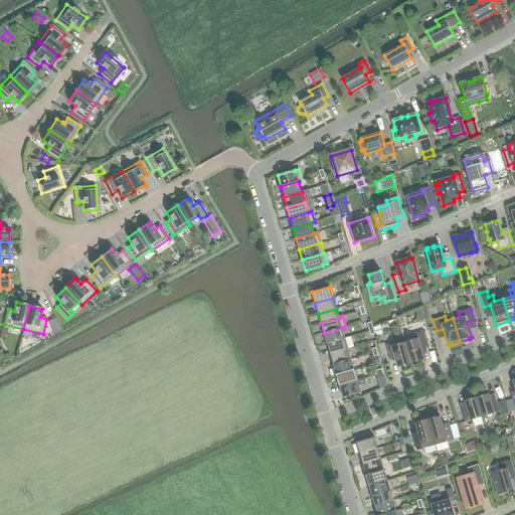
[(55,318),(48,321),(52,329),(59,325),(55,318)]
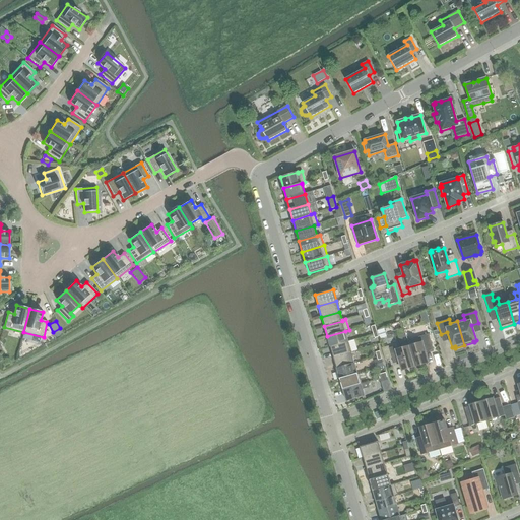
[(345,331),(327,336),(330,347),(348,341),(345,331)]
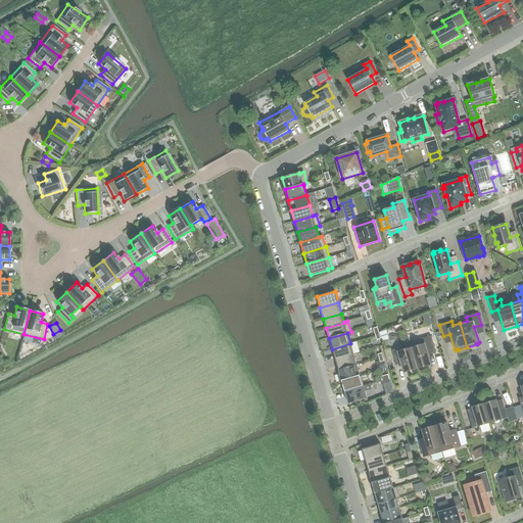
[(420,346),(412,348),(417,369),(431,365),(427,353),(435,350),(432,340),(431,336),(418,340),(420,346)]
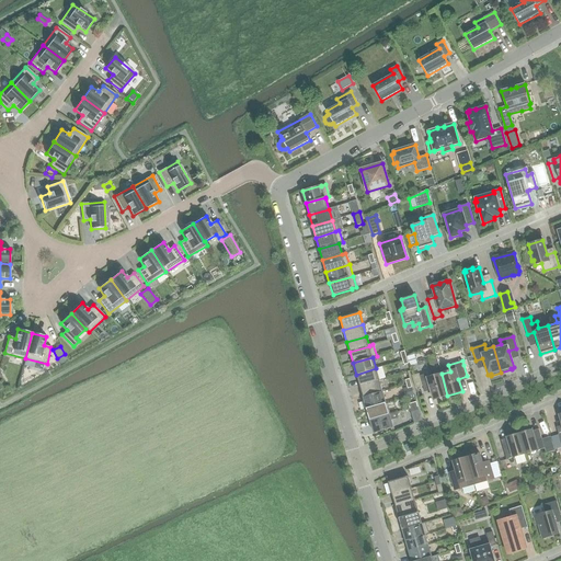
[(376,368),(356,375),(359,386),(379,380),(376,368)]
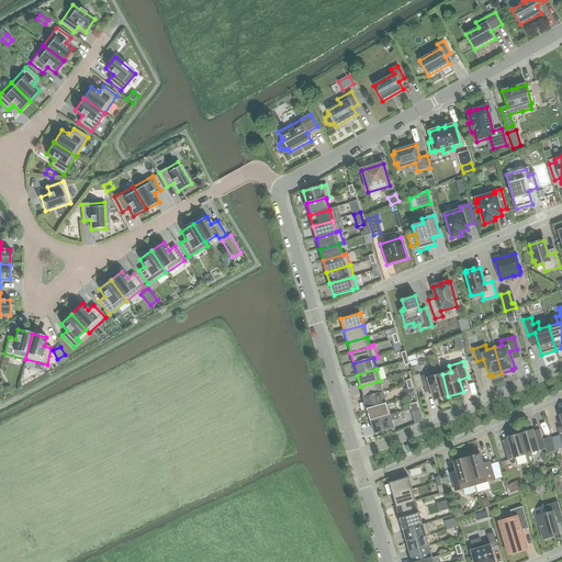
[(434,401),(448,396),(442,374),(428,379),(427,374),(420,377),(424,390),(430,389),(434,401)]
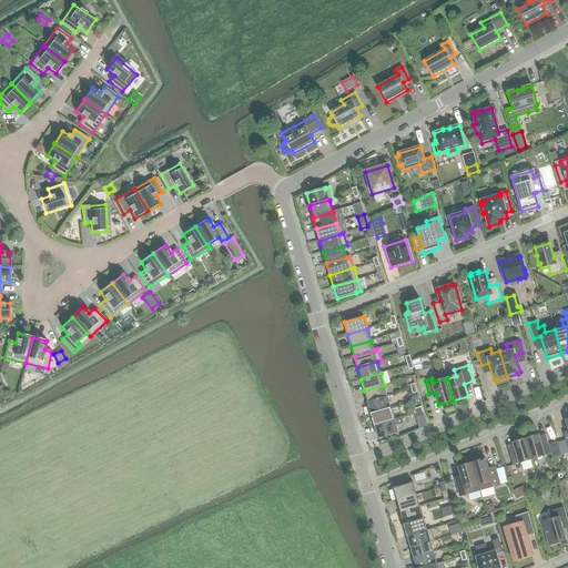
[(384,385),(364,391),(367,402),(387,396),(384,385)]
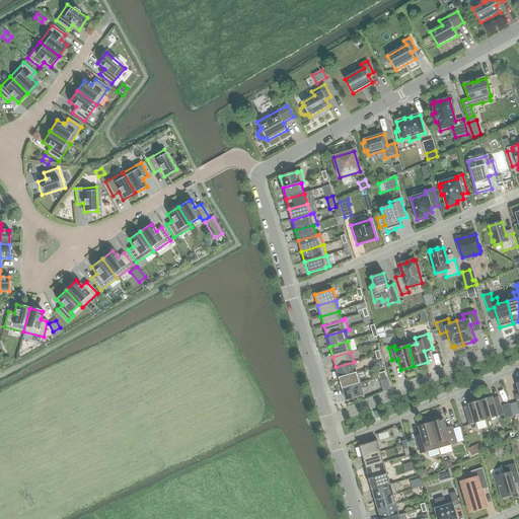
[(383,367),(381,359),(377,360),(374,361),(376,369),(383,367)]
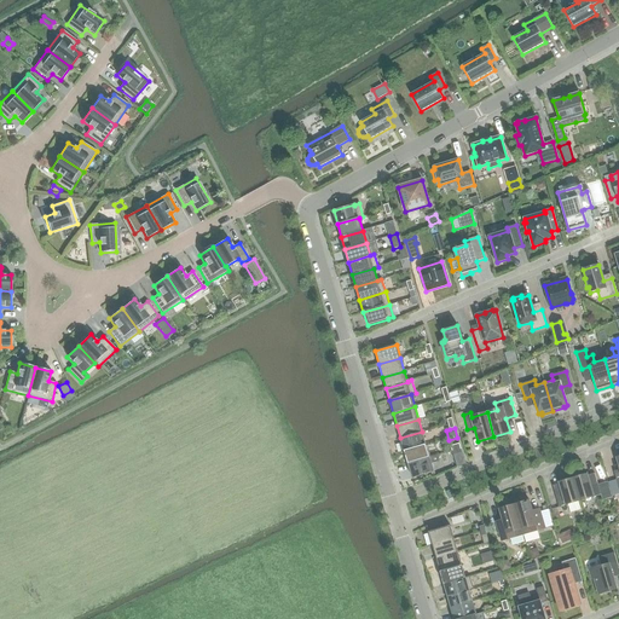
[(422,432),(400,438),(404,451),(426,445),(422,432)]
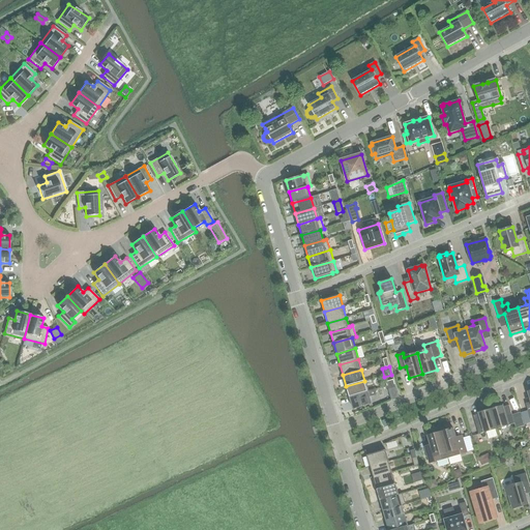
[(364,381),(346,386),(350,396),(367,391),(364,381)]
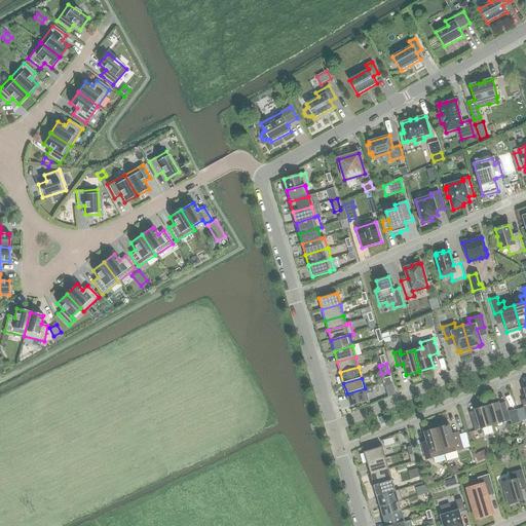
[(372,386),(365,388),(347,393),(350,407),(369,401),(367,393),(373,391),(372,386)]
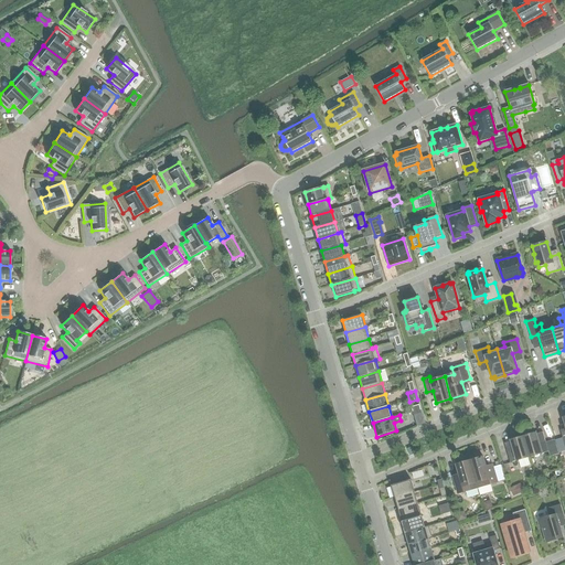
[(535,433),(523,437),(529,457),(548,451),(545,441),(542,432),(536,434),(535,433)]
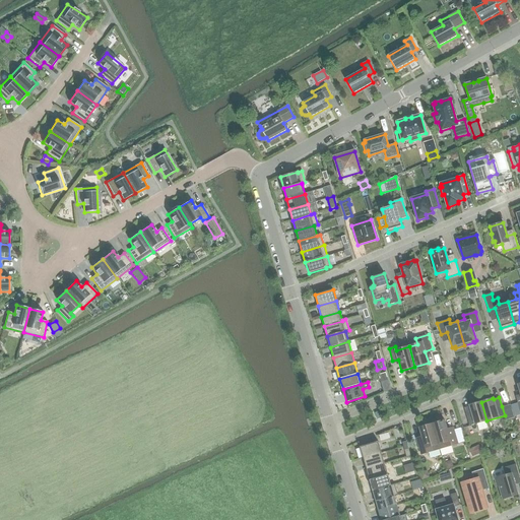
[(469,426),(486,420),(481,402),(469,405),(470,406),(464,408),(469,426)]
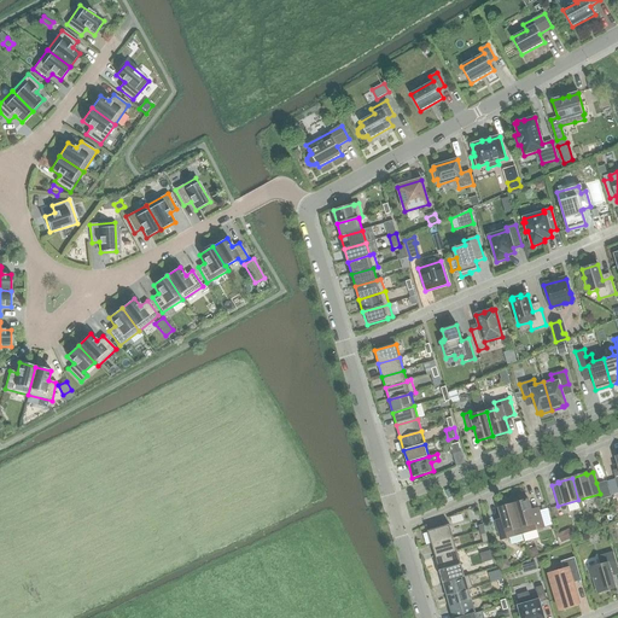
[(596,483),(600,494),(601,500),(611,497),(606,479),(596,483)]
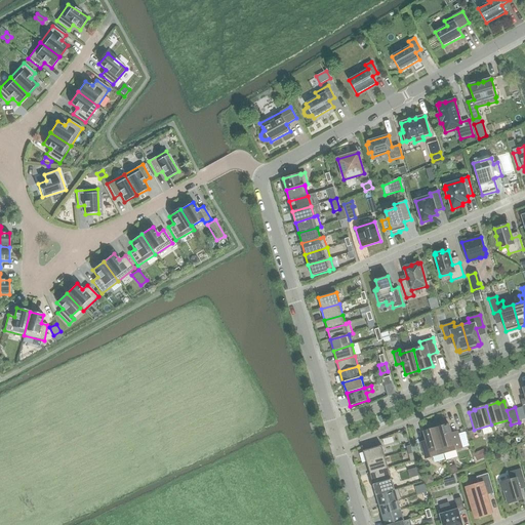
[(444,453),(461,448),(458,437),(452,438),(448,425),(436,428),(444,453)]
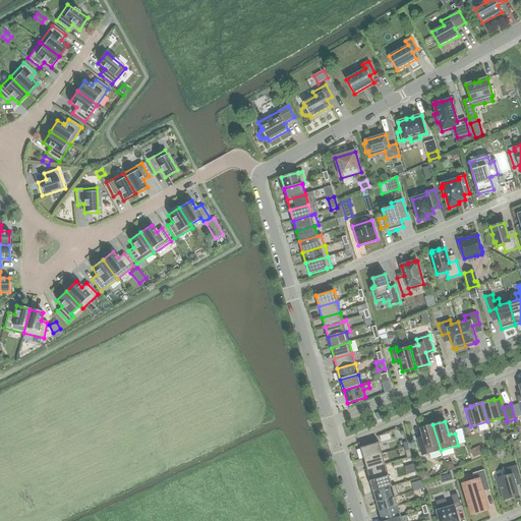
[(422,456),(441,450),(432,424),(420,428),(424,442),(418,444),(422,456)]
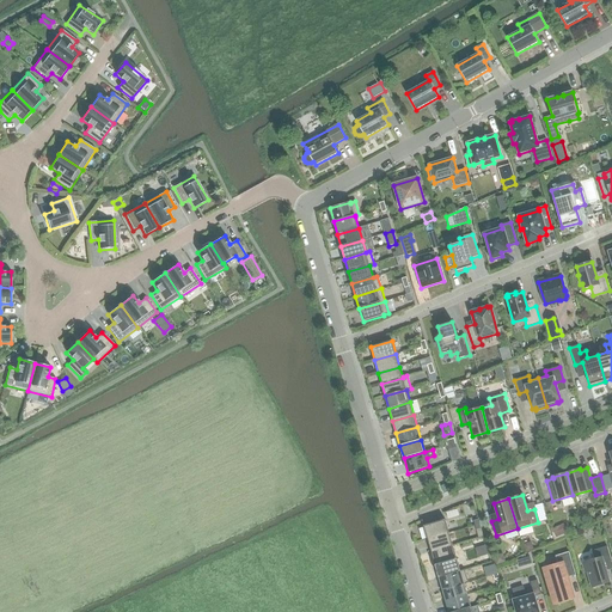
[(423,526),(428,539),(448,533),(445,520),(423,526)]
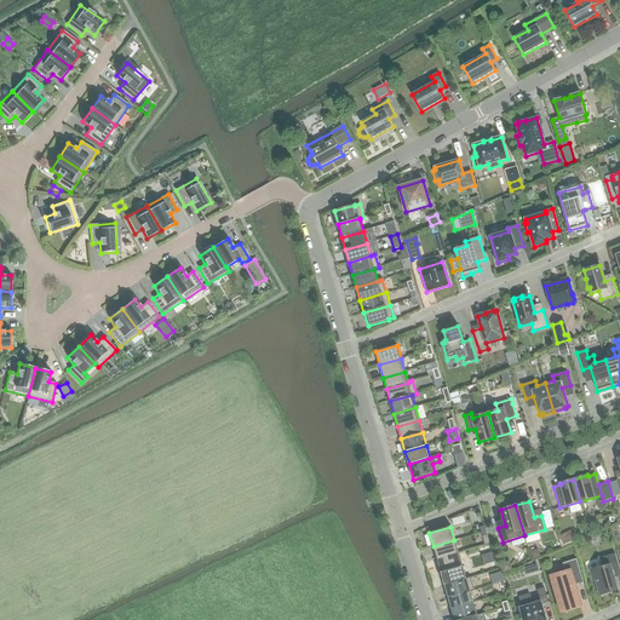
[(568,534),(560,538),(563,547),(573,544),(568,534)]
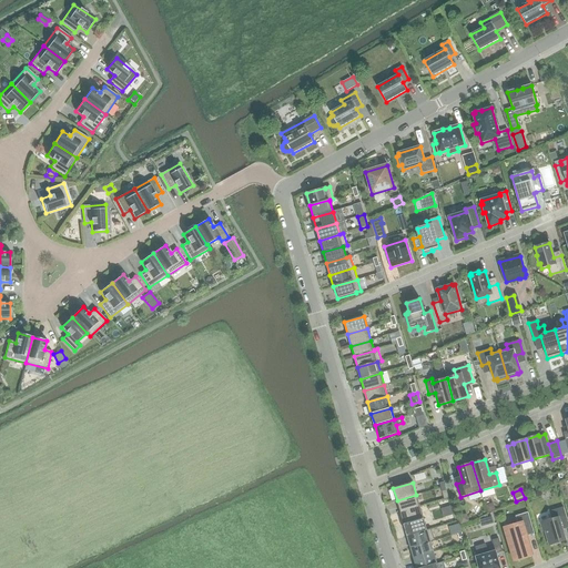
[(416,495),(397,500),(401,511),(419,506),(416,495)]
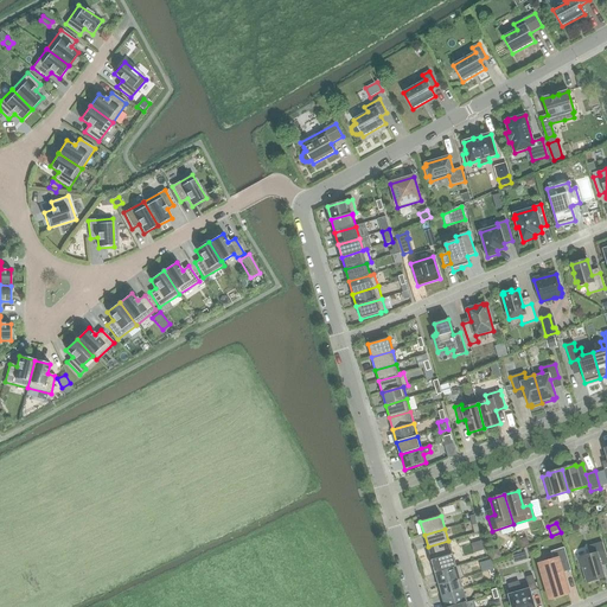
[(428,547),(432,561),(453,555),(448,541),(428,547)]
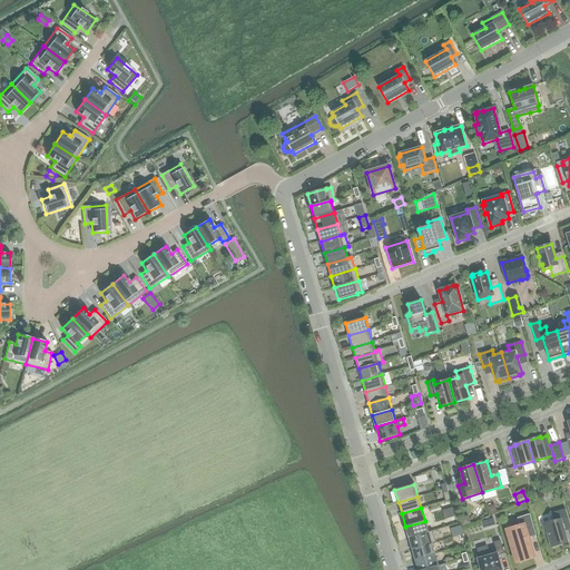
[(553,522),(542,526),(544,533),(547,532),(551,547),(568,542),(562,526),(569,524),(566,509),(551,513),(553,522)]
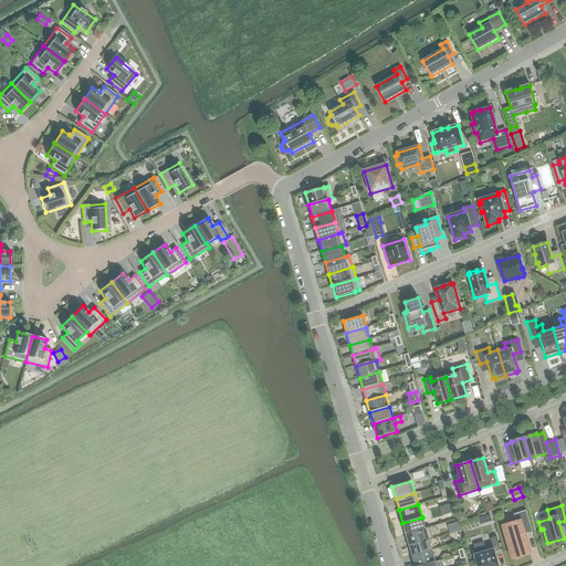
[(504,526),(513,558),(530,553),(524,534),(532,532),(526,511),(513,514),(516,523),(504,526)]
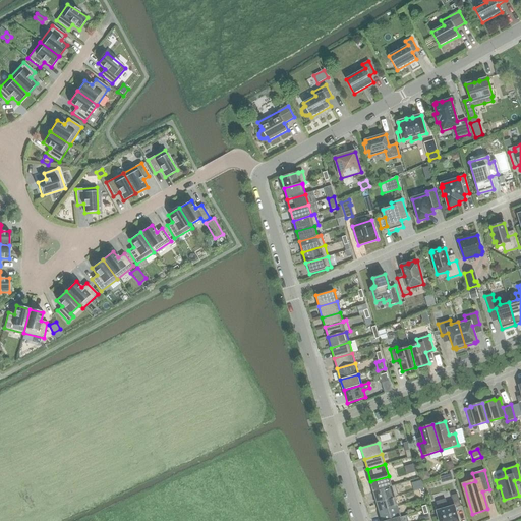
[(419,474),(421,481),(430,478),(429,474),(426,471),(419,474)]
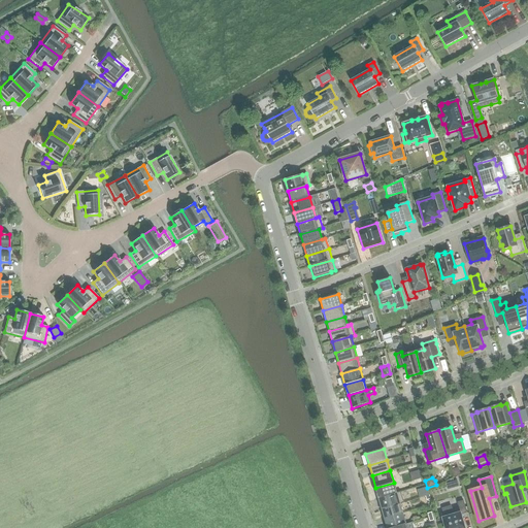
[(375,488),(378,498),(397,493),(394,483),(375,488)]
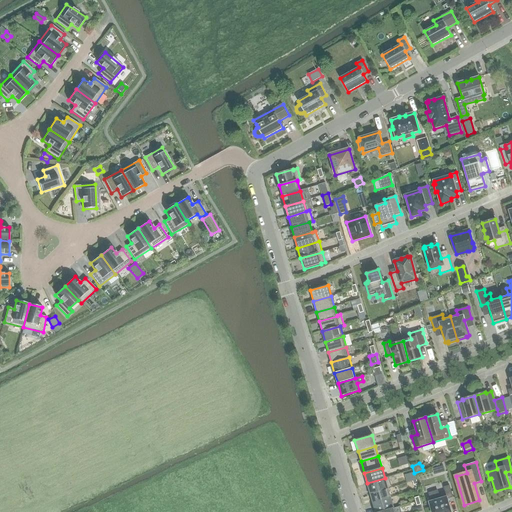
[(367,483),(370,494),(388,488),(388,489),(392,488),(388,477),(385,478),(367,483)]
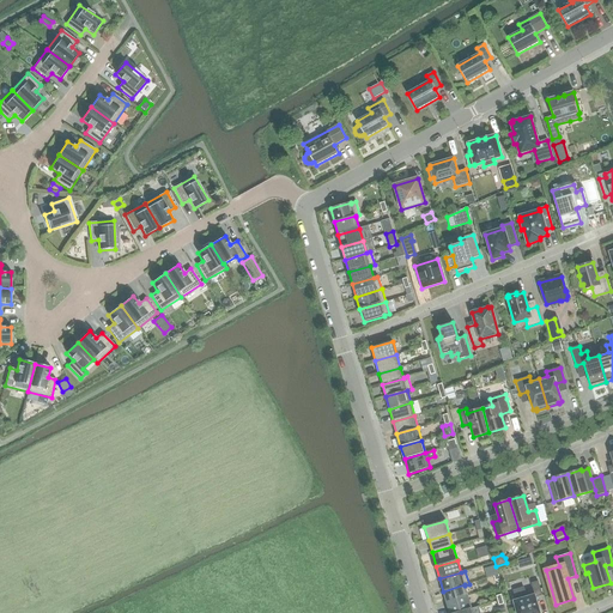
[(515,596),(513,596),(516,612),(539,612),(535,598),(541,595),(538,582),(530,583),(533,590),(525,593),(523,588),(513,590),(515,596)]
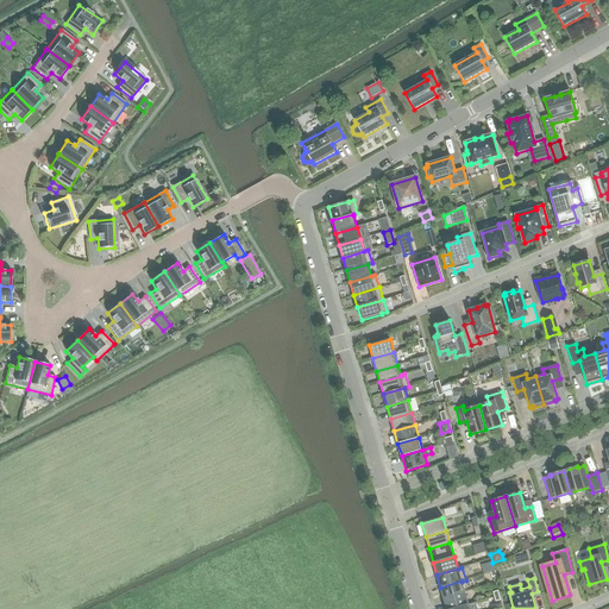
[(462,581),(440,588),(444,598),(465,592),(462,582),(462,581)]
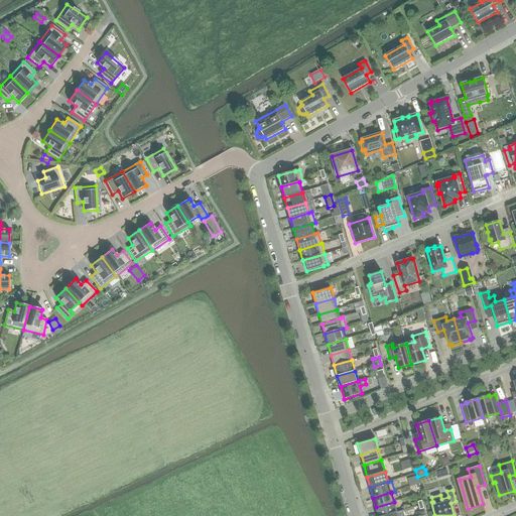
[(376,507),(378,515),(383,515),(397,512),(394,502),(376,507)]
